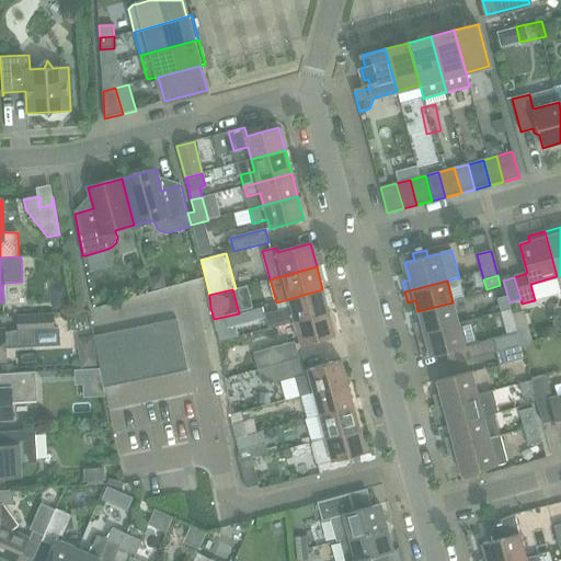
[(329,312),(322,289),(288,299),(290,307),(264,313),(268,329),(295,322),(329,312)]
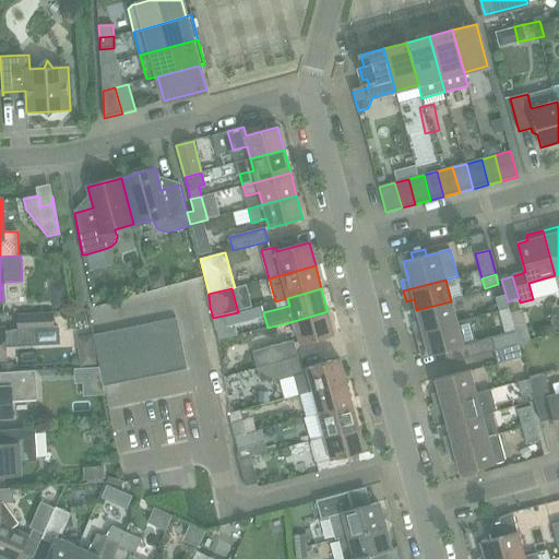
[(495,298),(499,311),(509,309),(506,295),(495,298)]
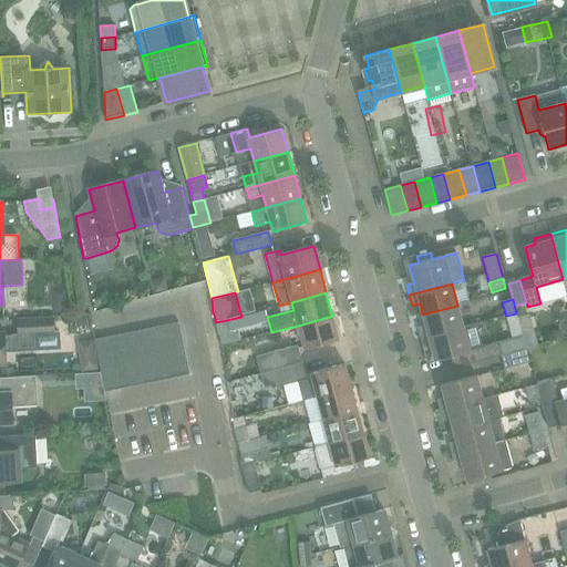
[(418,328),(421,339),(463,327),(457,306),(422,315),(425,326),(418,328)]
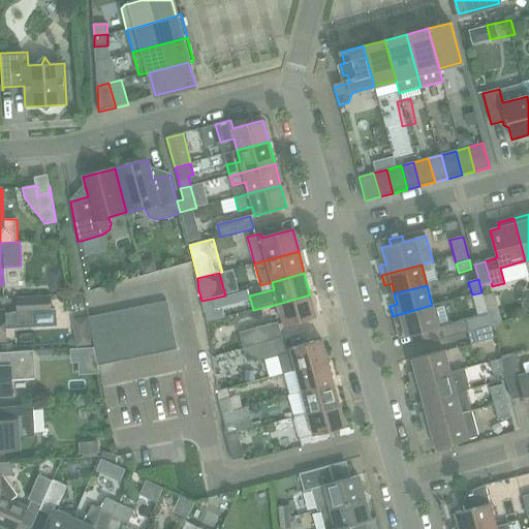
[(315,317),(310,294),(278,304),(284,325),(315,317)]
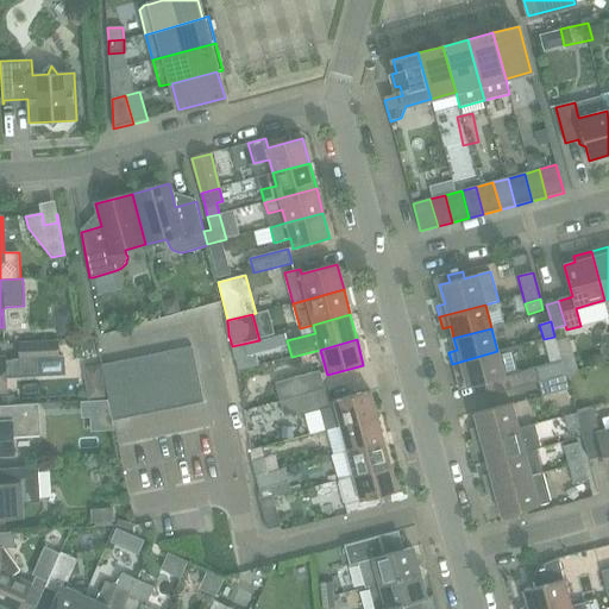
[(19,344),(20,359),(4,360),(4,358),(0,358),(0,391),(6,391),(5,377),(16,377),(16,376),(41,375),(39,359),(57,358),(57,341),(19,344)]
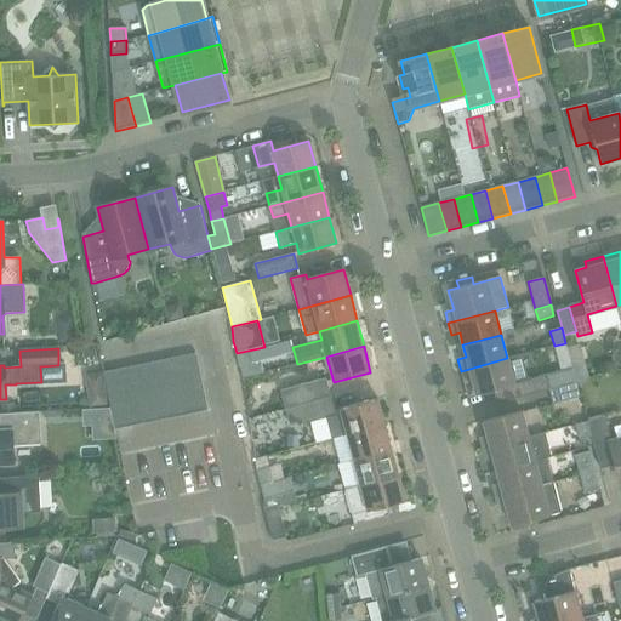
[(251,364),(248,351),(237,353),(239,366),(251,364)]
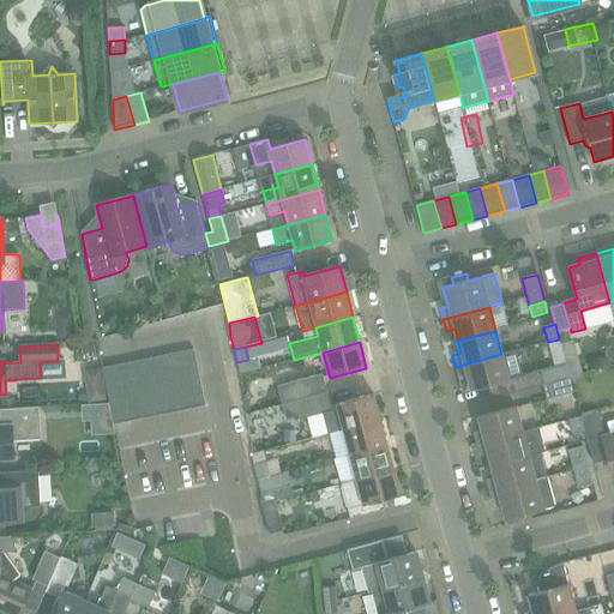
[(194,349),(179,353),(185,380),(200,378),(194,349)]
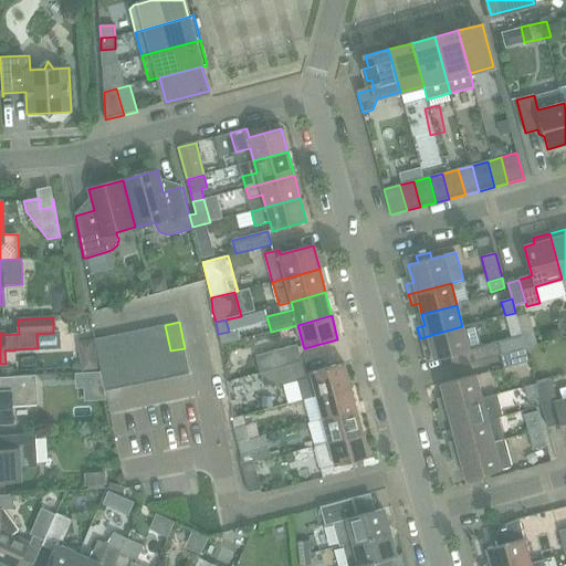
[(463,326),(420,338),(422,348),(427,362),(433,359),(450,355),(453,368),(501,355),(525,348),(522,335),(496,342),(496,343),(482,346),(475,323),(463,326)]
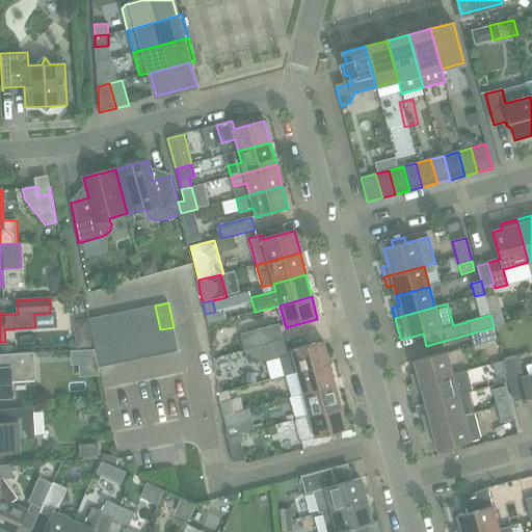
[(155,306),(141,309),(147,333),(160,329),(155,306)]
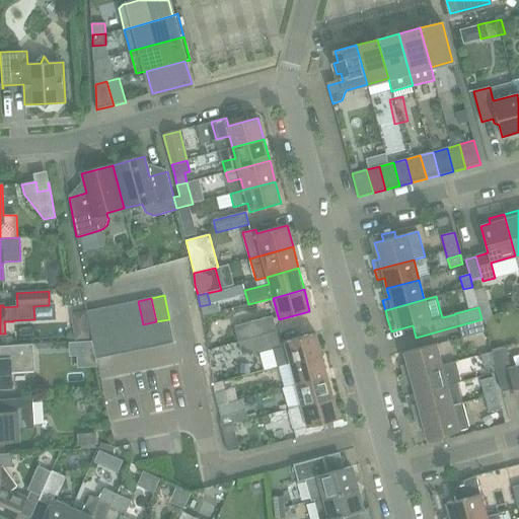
[(138,301),(125,303),(130,327),(143,324),(138,301)]
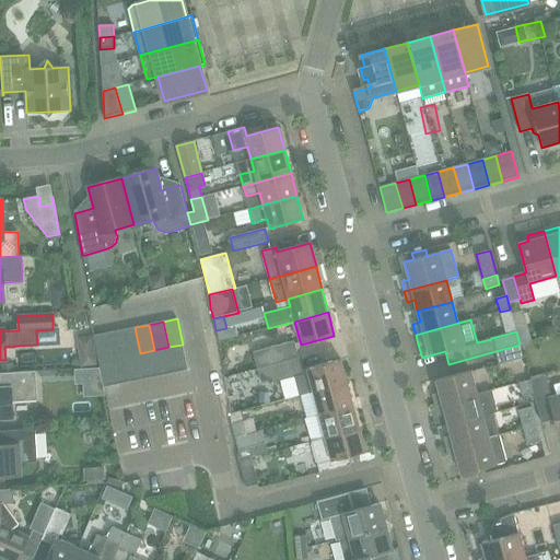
[(135,327),(121,330),(126,356),(140,353),(135,327)]
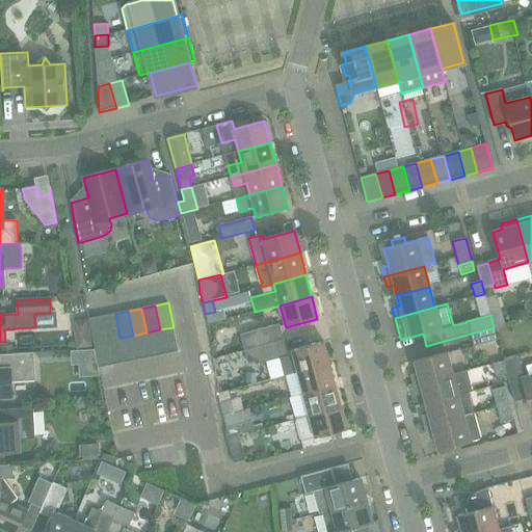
[(115,314),(102,316),(107,341),(120,338),(115,314)]
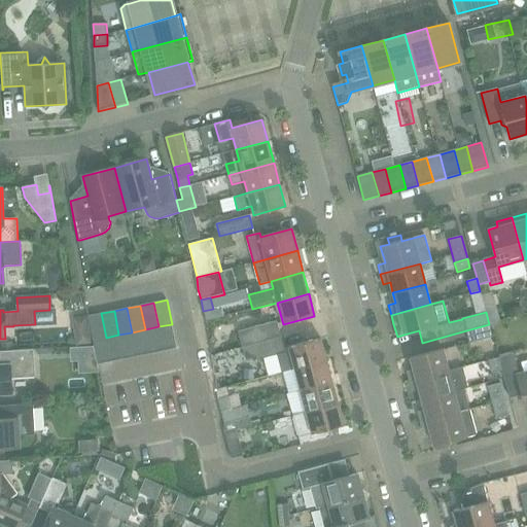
[(88,316),(93,340),(106,338),(101,313),(88,316)]
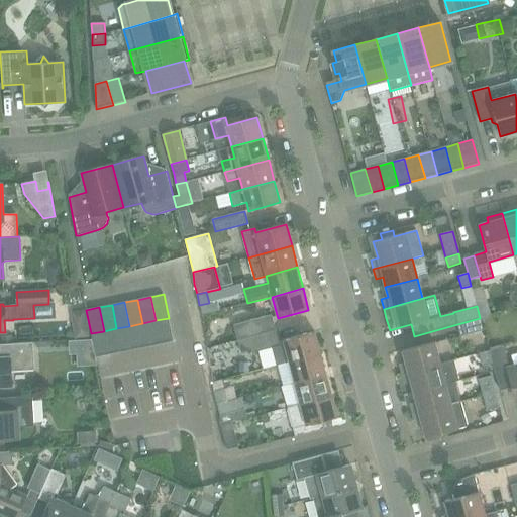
[(276,330),(272,315),(233,325),(237,340),(276,330)]
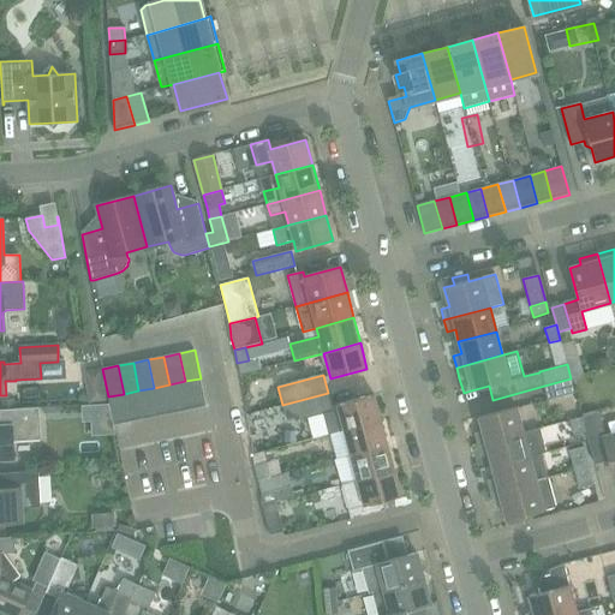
[(201,378),(185,381),(190,410),(206,406),(201,378)]
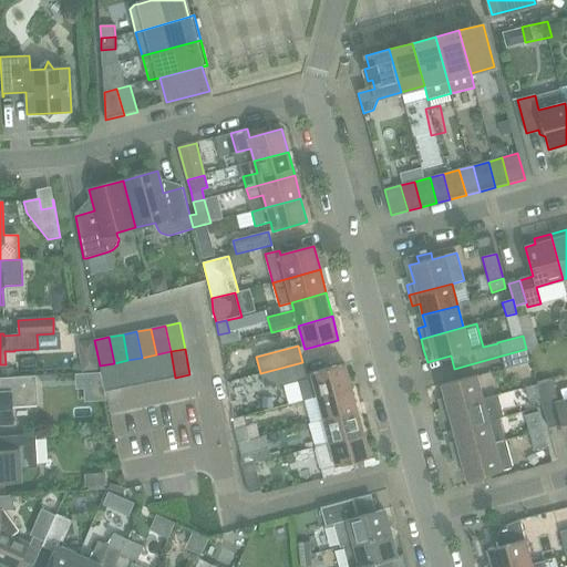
[(529,362),(526,349),(502,356),(505,369),(529,362)]
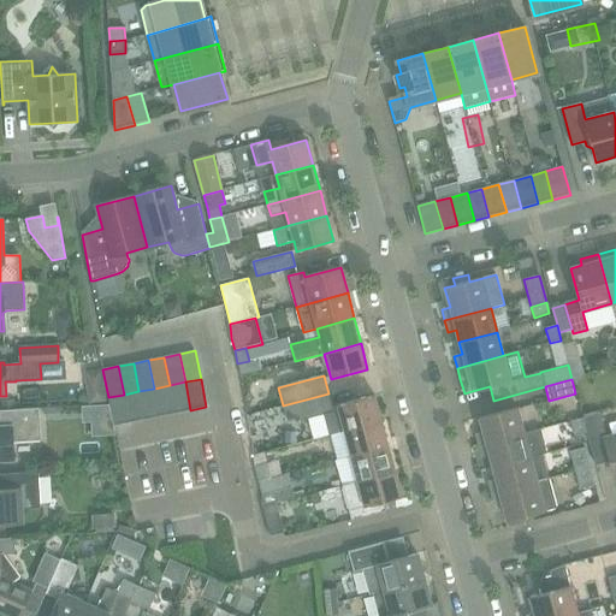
[(185,381),(170,385),(176,414),(190,410),(185,381)]
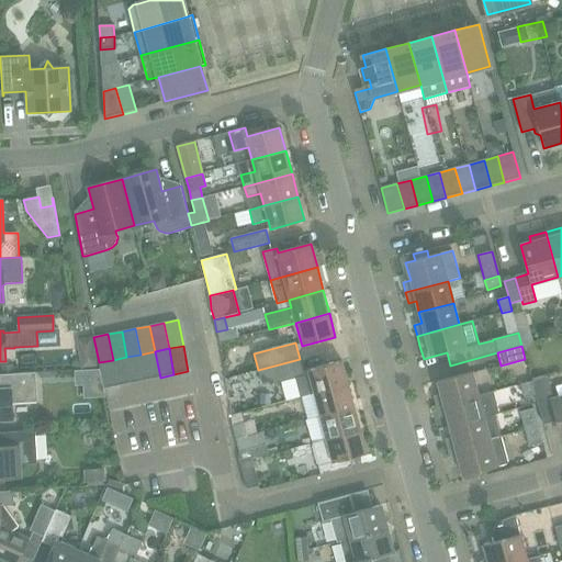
[(155,351),(141,355),(146,380),(160,378),(155,351)]
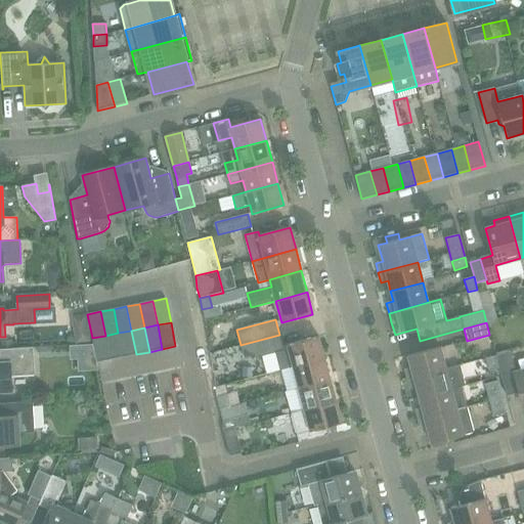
[(131,331),(118,333),(123,357),(136,354),(131,331)]
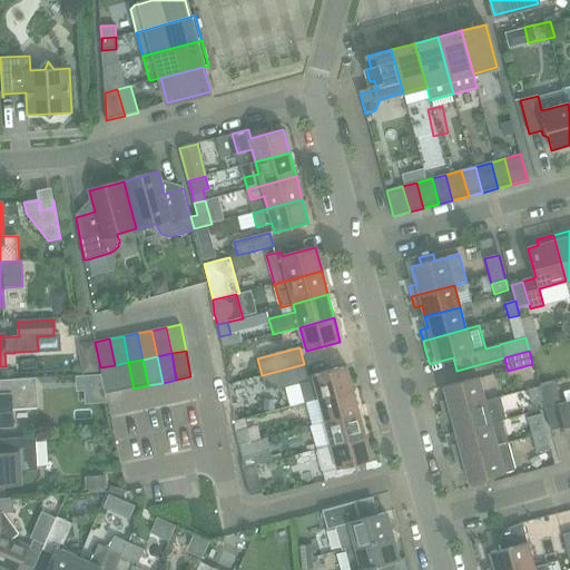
[(128,362),(115,365),(120,391),(134,389),(128,362)]
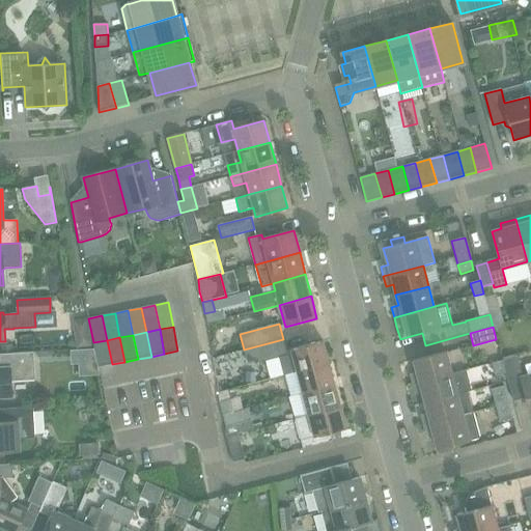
[(286,351),(283,339),(244,350),(247,362),(258,360),(259,363),(280,358),(284,374),(297,371),(329,363),(323,341),(286,351)]
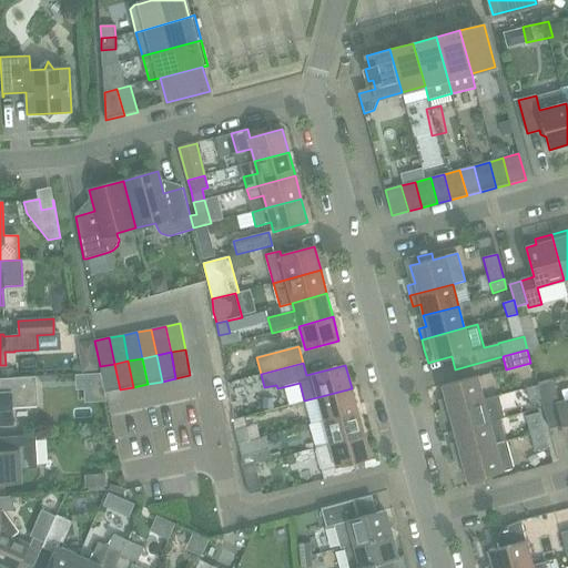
[(114,364),(100,366),(105,393),(120,389),(114,364)]
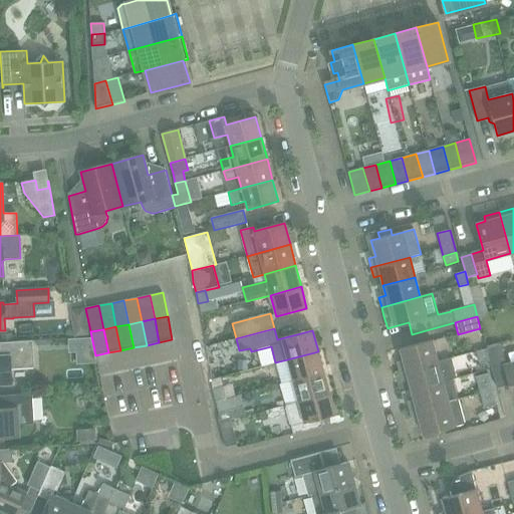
[(0,384),(12,384),(36,382),(35,367),(33,340),(16,341),(0,342),(0,384)]
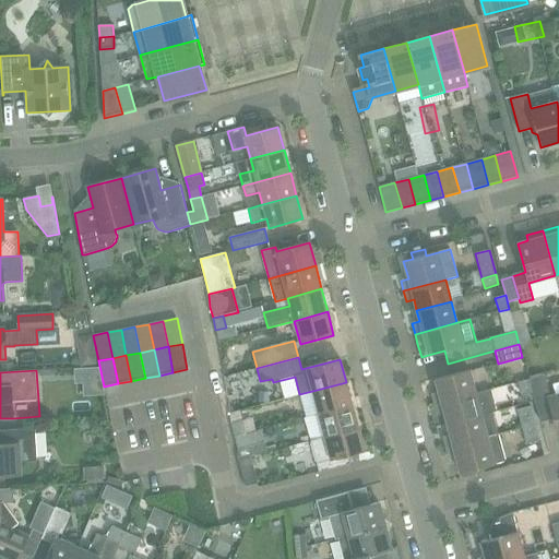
[(431,394),(433,405),(476,394),(470,370),(435,380),(438,393),(431,394)]
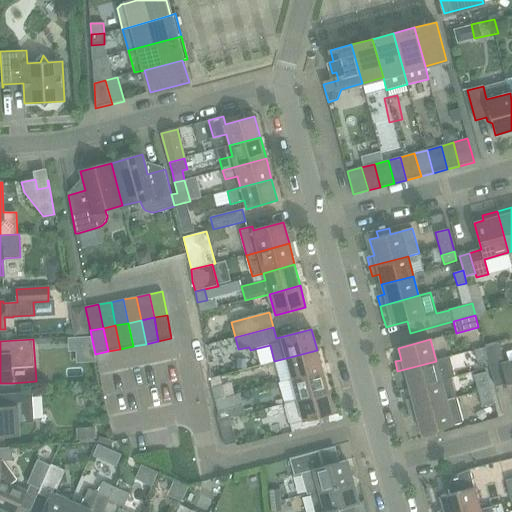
[(484,348),(488,360),(495,387),(508,383),(511,396),(511,362),(505,365),(499,343),(484,347),(484,348)]
